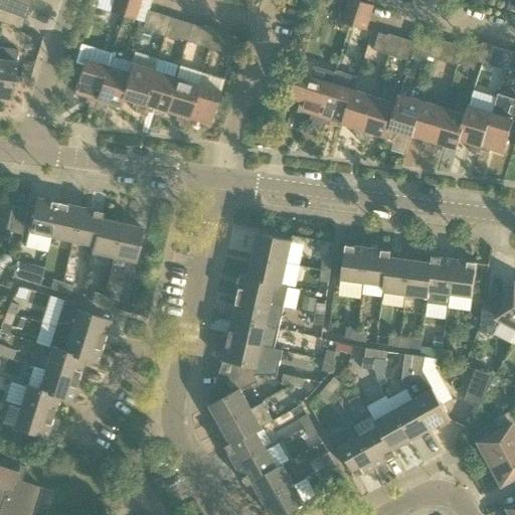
[(30,7),(11,0),(0,0),(0,8),(10,12),(26,18),(30,7)]
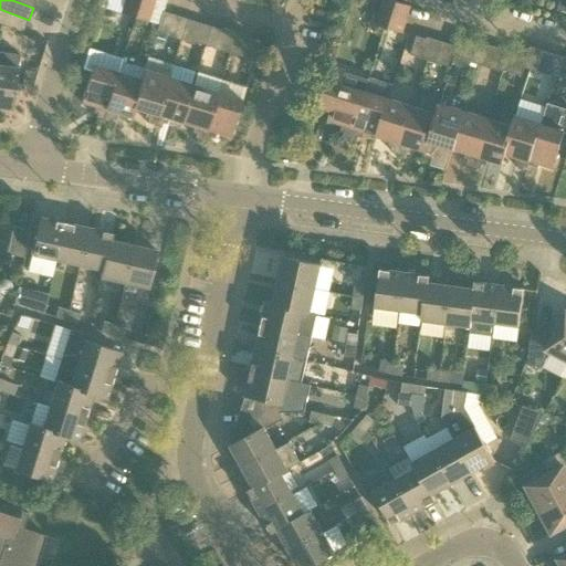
[(159,25),(163,12),(163,11),(126,0),(125,0),(122,13),(148,22),(159,25)]
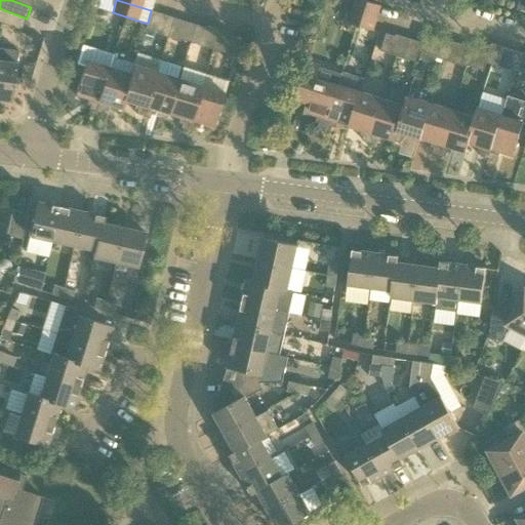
[(154,0),(117,0),(151,10),(154,0)]
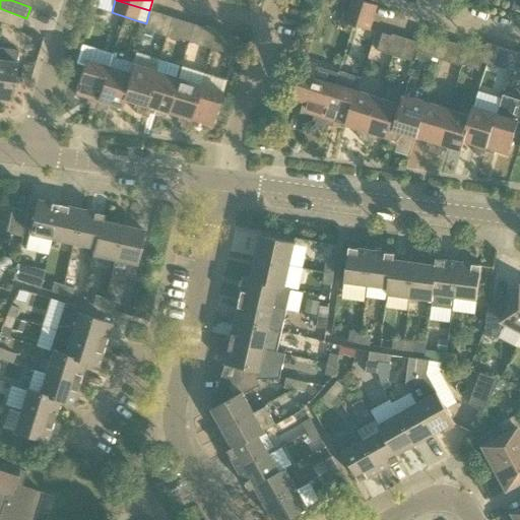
[(348,10),(374,18),(377,6),(358,0),(351,0),(351,3),(348,10)]
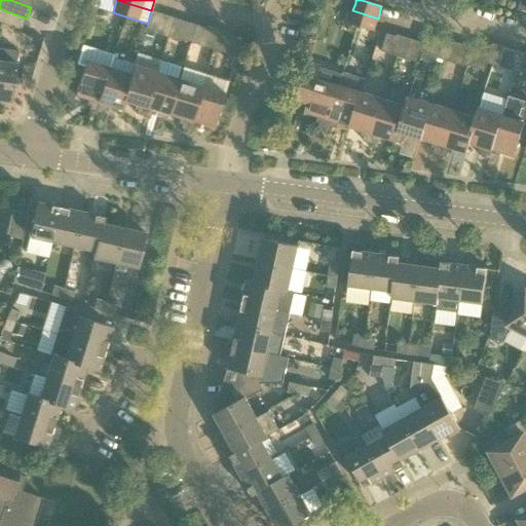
[(27,19),(10,12),(0,8),(0,23),(22,31),(27,19)]
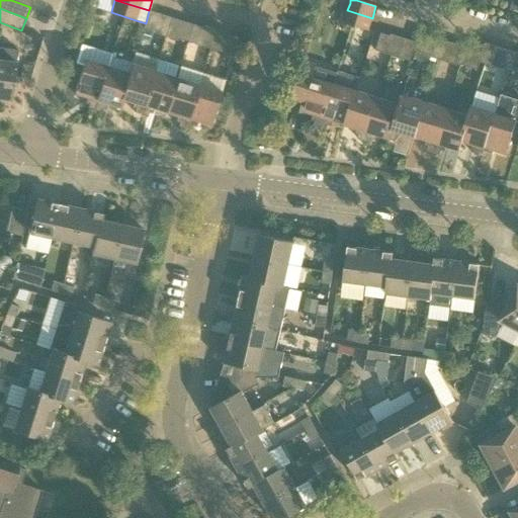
[(368,29),(372,18),(347,10),(344,23),(368,30),(368,29)]
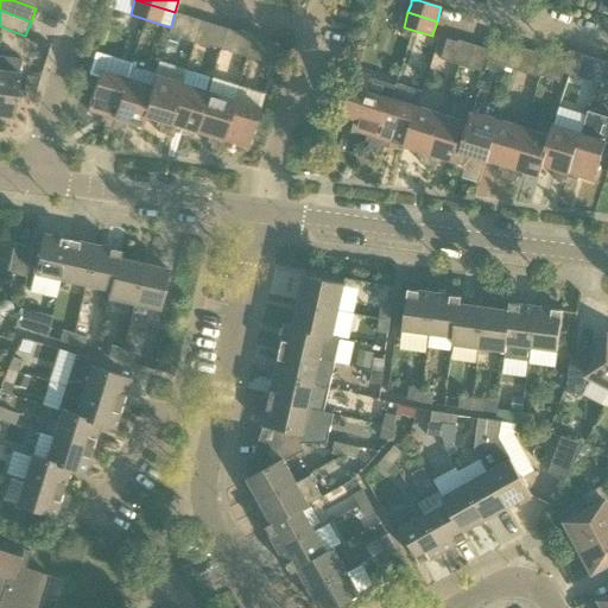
[(181,37),(187,17),(175,13),(171,27),(169,33),(181,37)]
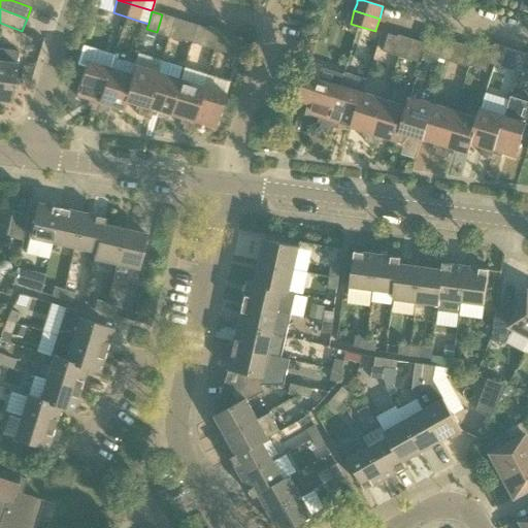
[(193,43),(198,25),(188,22),(182,39),(193,43)]
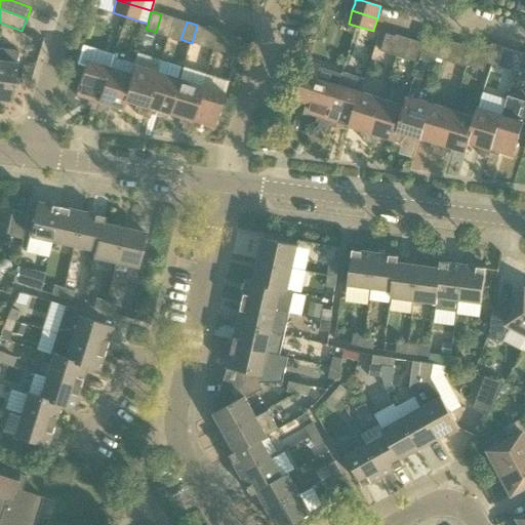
[(192,43),(200,45),(206,28),(197,25),(192,43)]
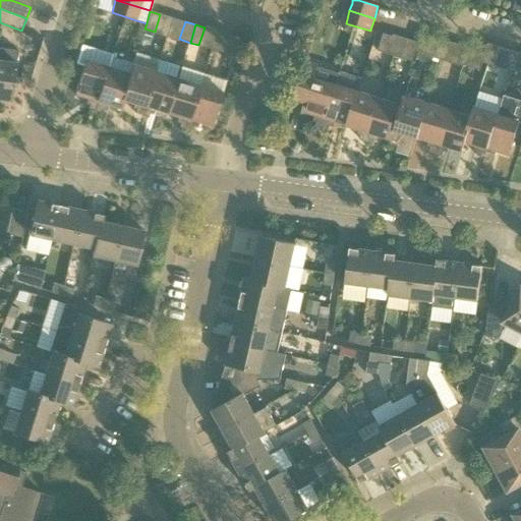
[(419,42),(416,50),(426,53),(431,36),(422,33),(419,42)]
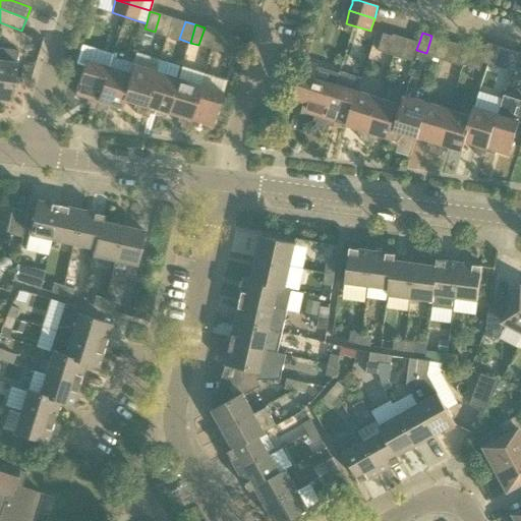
[(388,54),(394,37),(384,34),(379,51),(388,54)]
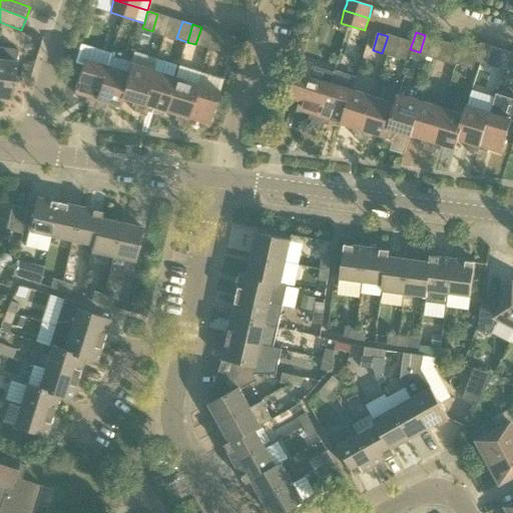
[(220,52),(230,55),(235,38),(225,35),(220,52)]
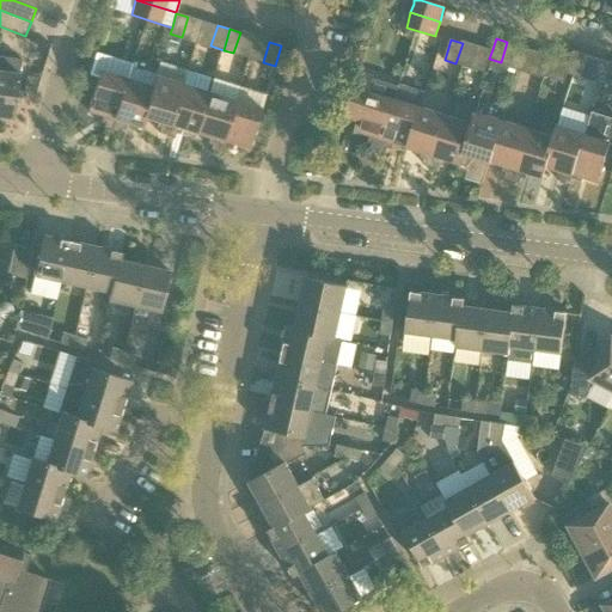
[(518,46),(507,42),(501,62),(527,72),(533,50),(518,46)]
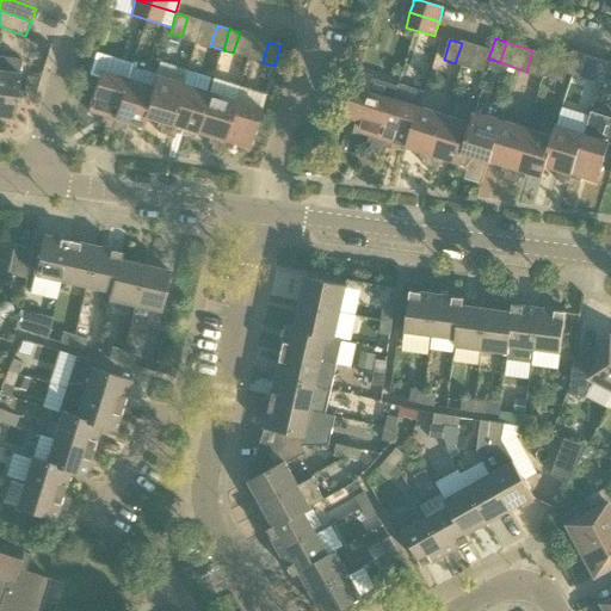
[(112,130),(131,68),(133,63),(97,51),(90,75),(98,78),(88,111),(104,116),(105,122),(104,128),(112,130)]
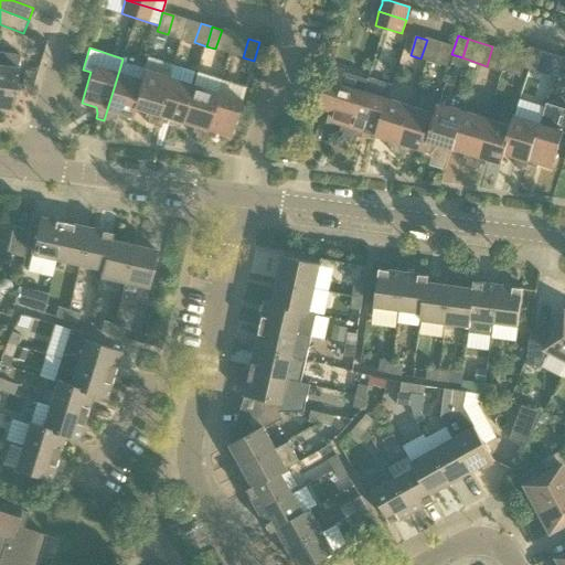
[(510,73),(516,54),(505,51),(500,70),(510,73)]
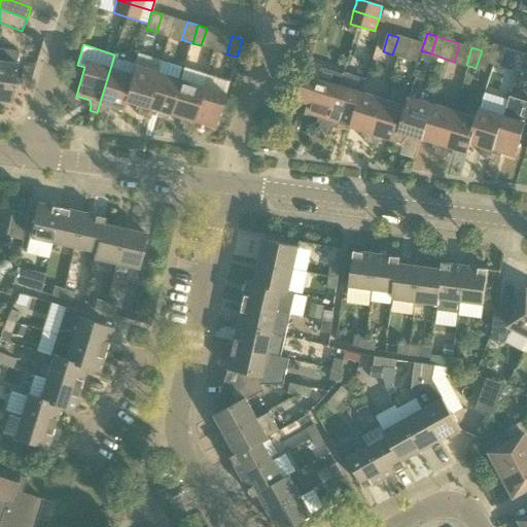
[(0,100),(11,102),(19,51),(0,48),(0,100)]
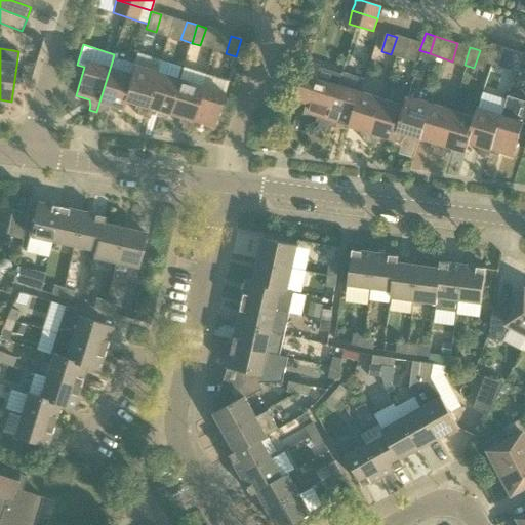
[(480,50),(474,68),(484,71),(489,53),(480,50)]
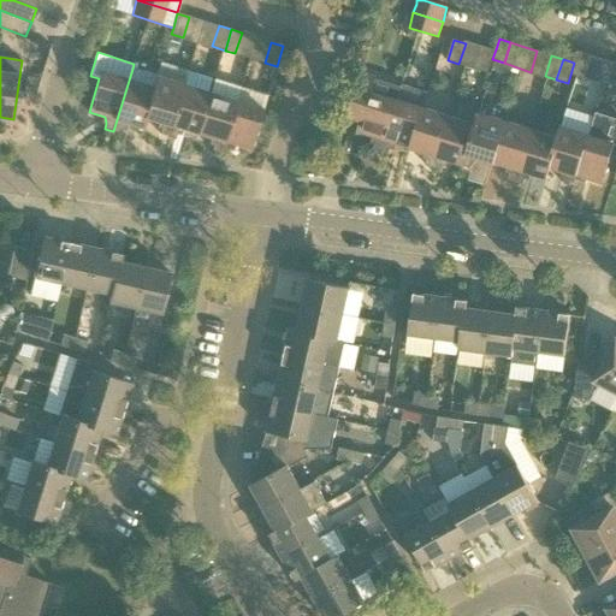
[(612,84),(615,72),(615,63),(608,60),(600,81),(612,84)]
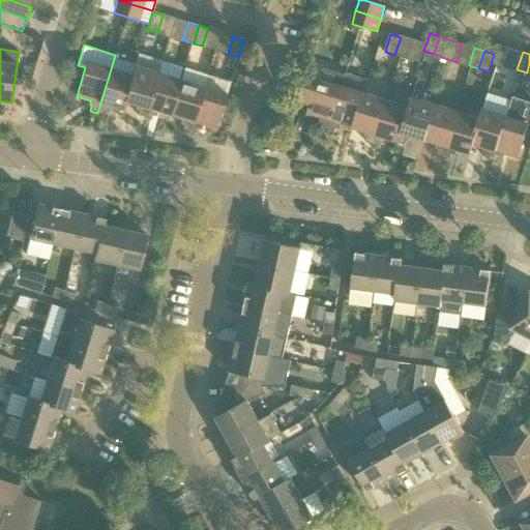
[(159,74),(157,72),(162,61),(139,54),(135,65),(136,65),(122,111),(123,111),(126,100),(139,105),(140,111),(138,115),(146,118),(159,74)]
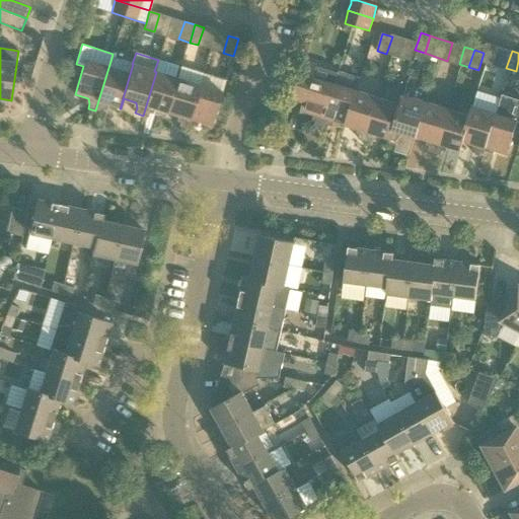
[(133,64),(132,64),(112,58),(95,110),(101,113),(102,107),(107,104),(120,108),(133,64)]
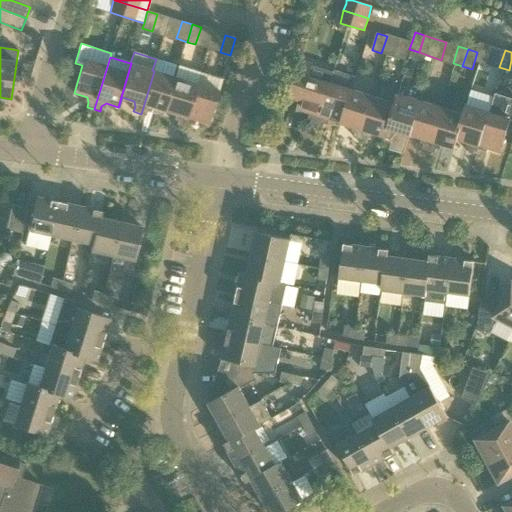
[(289,97),(300,100),(297,110),(311,114),(312,119),(310,124),(317,126),(330,83),(309,76),(312,65),(300,61),(289,97)]
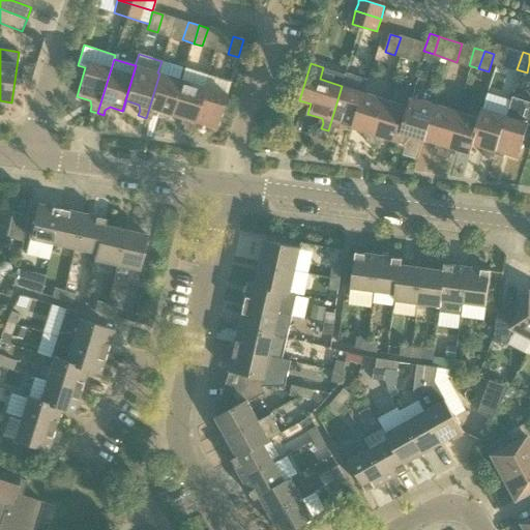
[(29,81),(32,70),(24,68),(22,79),(29,81)]
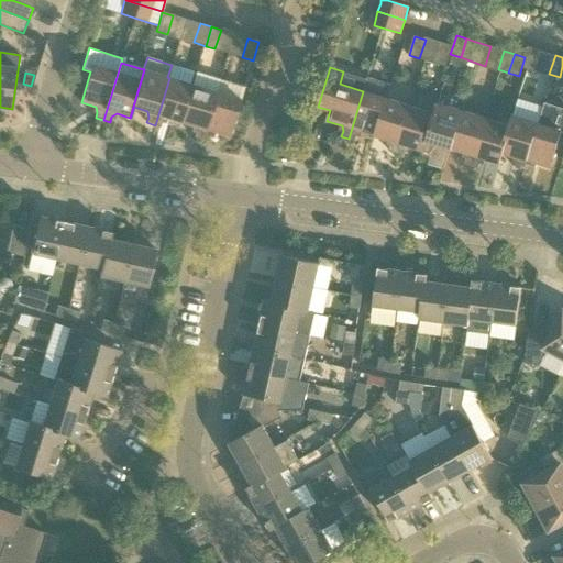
[(194,85),(181,122),(195,127),(196,132),(195,138),(202,140),(220,80),(197,73),(192,85),(194,85)]
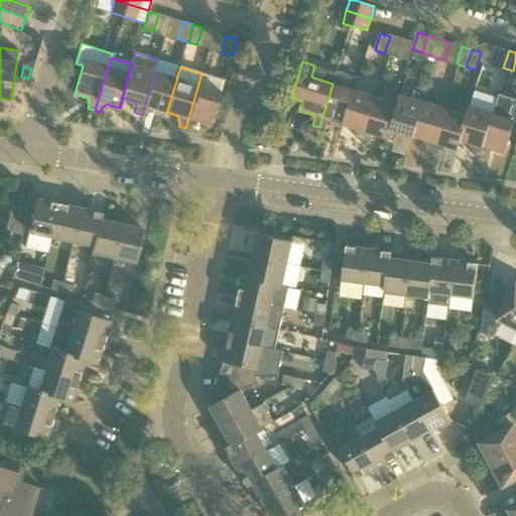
[(177,78),(176,78),(155,72),(142,115),(147,116),(148,112),(153,108),(166,112),(177,78)]
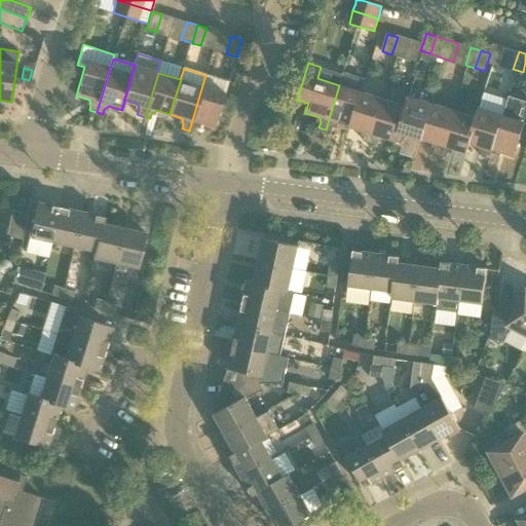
[(228,82),(205,75),(189,130),(194,133),(196,127),(200,123),(215,127),(225,94),(228,82)]
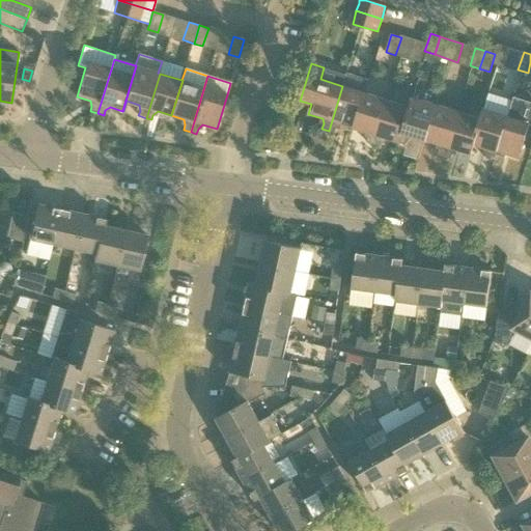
[(354,128),(365,93),(342,86),(329,131),(335,133),(337,128),(341,124),(354,128)]
